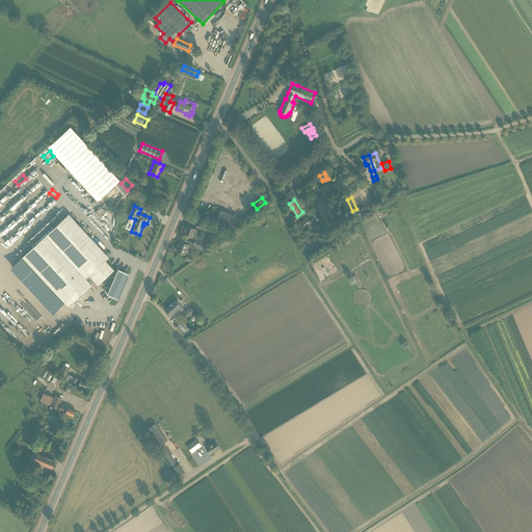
[(232,231),(236,222),(238,218),(220,210),(220,211),(215,209),(211,219),(215,221),(214,223),(232,231)]
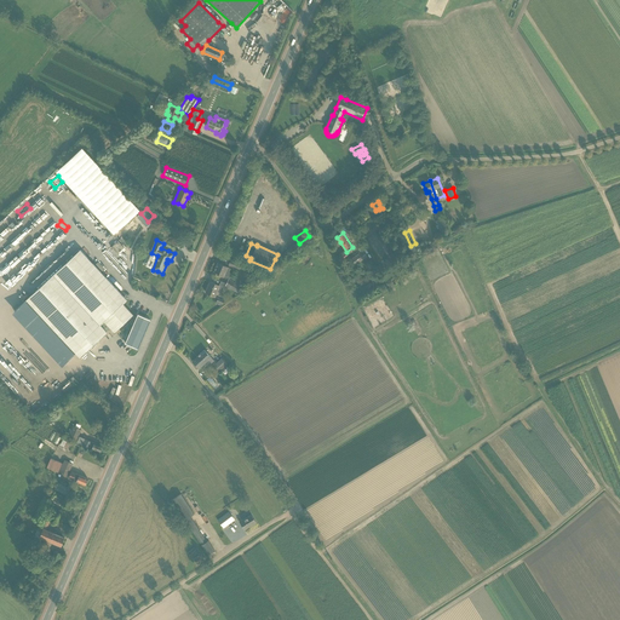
[(27,299),(75,352),(80,357),(110,328),(114,332),(121,325),(122,325),(125,322),(132,315),(122,304),(127,300),(122,296),(80,250),(27,299)]
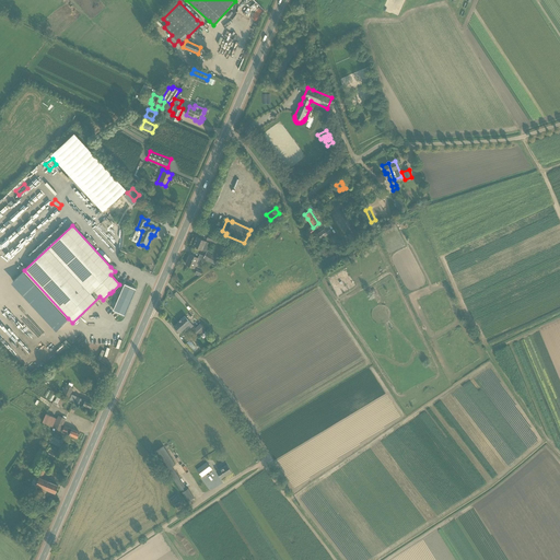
[(105,235),(113,247),(118,244),(115,241),(119,238),(117,235),(123,233),(119,226),(105,235)]
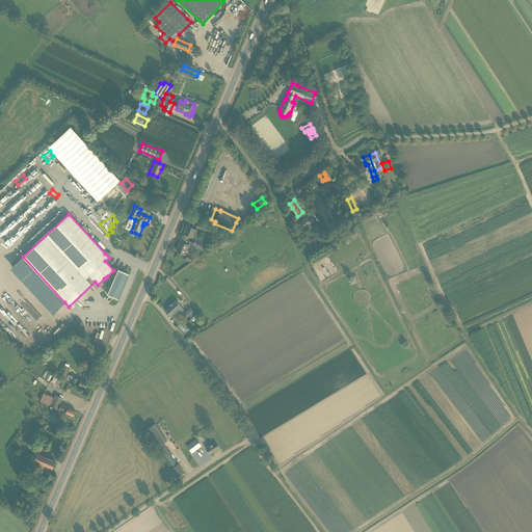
[(301,222),(304,228),(315,220),(312,215),(301,222)]
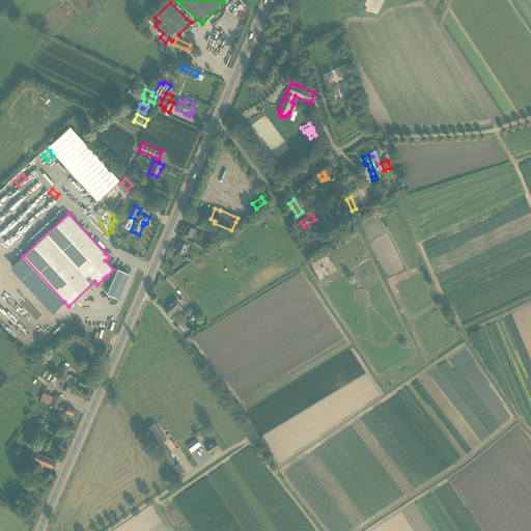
[(196,227),(205,231),(206,226),(198,223),(196,227)]
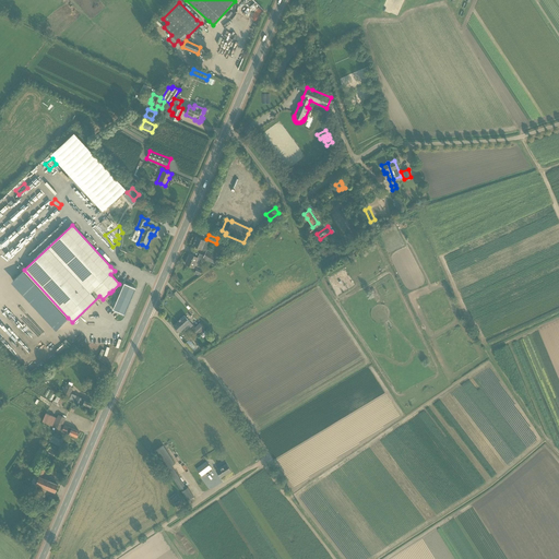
[(207,251),(210,247),(206,246),(209,242),(205,241),(197,237),(193,246),(194,246),(194,247),(195,247),(201,249),(203,249),(207,251)]
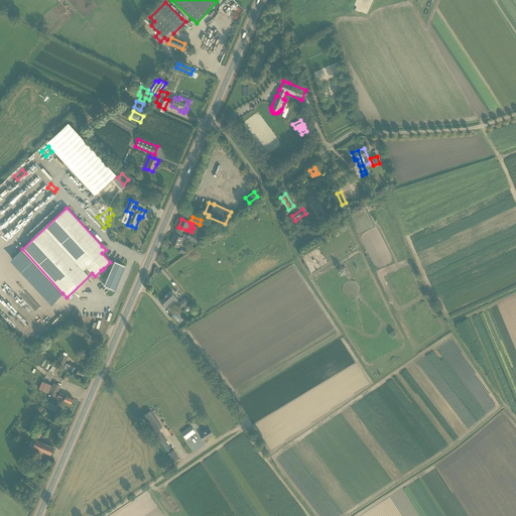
[(13,233),(17,237),(20,234),(14,228),(11,231),(13,233)]
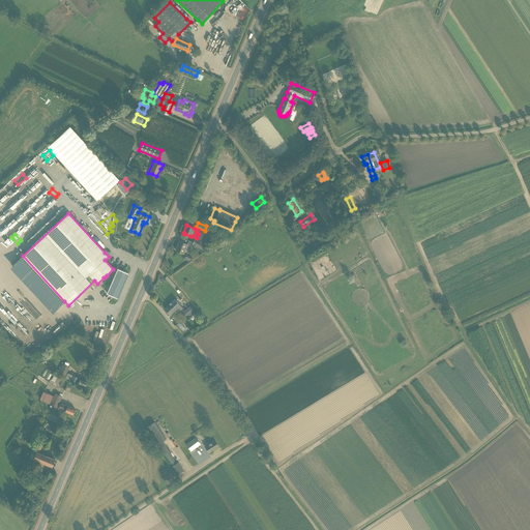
[(194,244),(203,251),(207,245),(197,239),(194,244)]
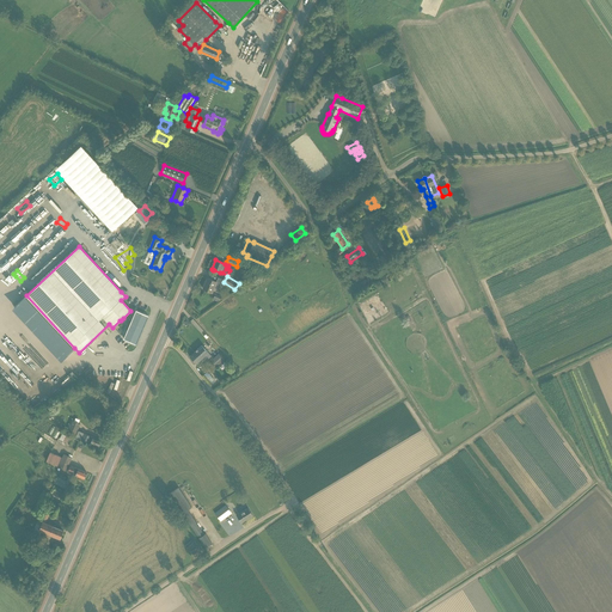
[(219,289),(222,280),(218,277),(216,282),(207,277),(202,288),(208,291),(213,293),(214,288),(219,289)]
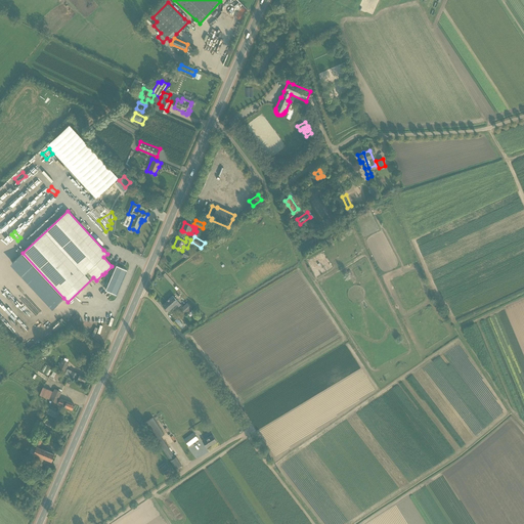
[(170,309),(173,312),(181,305),(172,296),(163,305),(168,311),(170,309)]
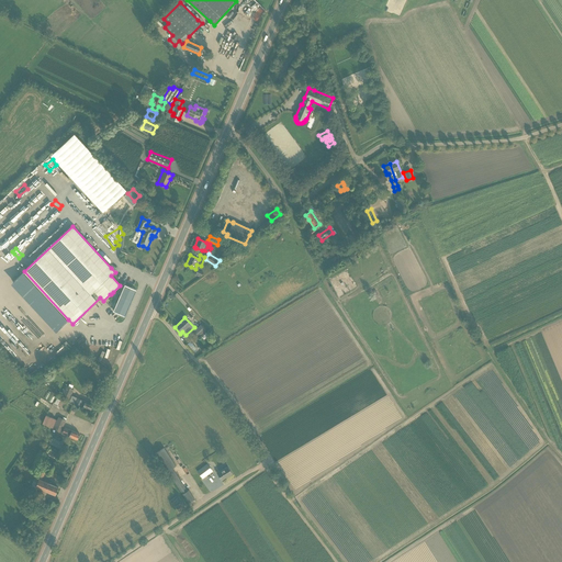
[(194,327),(191,330),(192,333),(197,337),(204,330),(201,325),(197,329),(195,329),(194,327)]
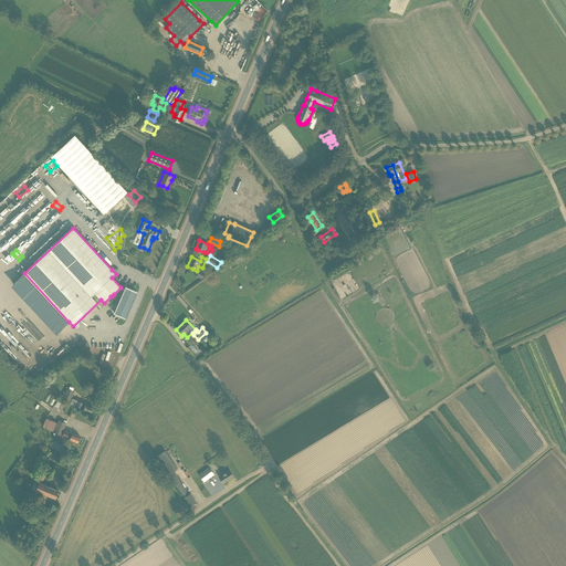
[(64,349),(70,355),(76,347),(71,343),(64,349)]
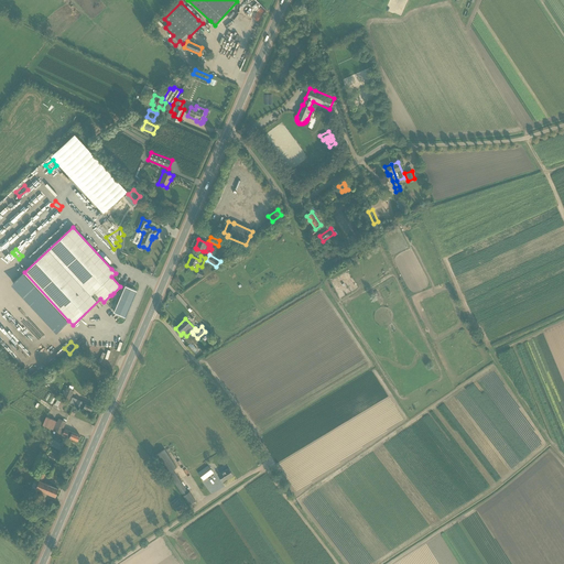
[(198,351),(191,343),(187,346),(194,355),(198,351)]
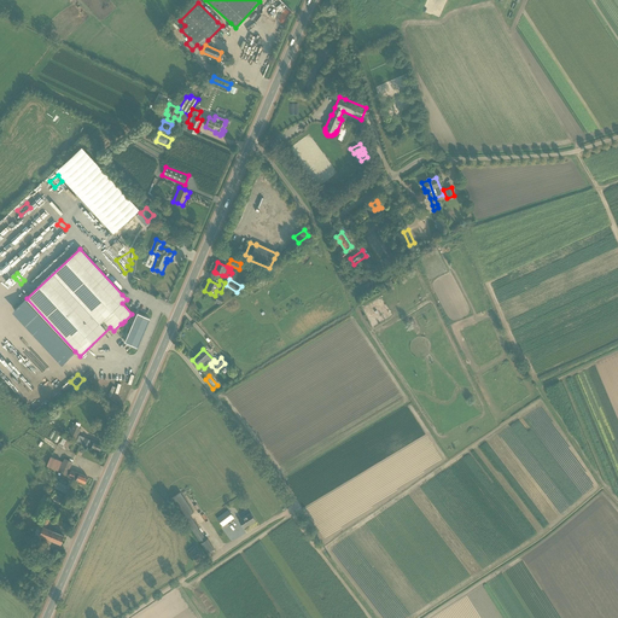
[(73,425),(68,436),(75,439),(81,429),(73,425)]
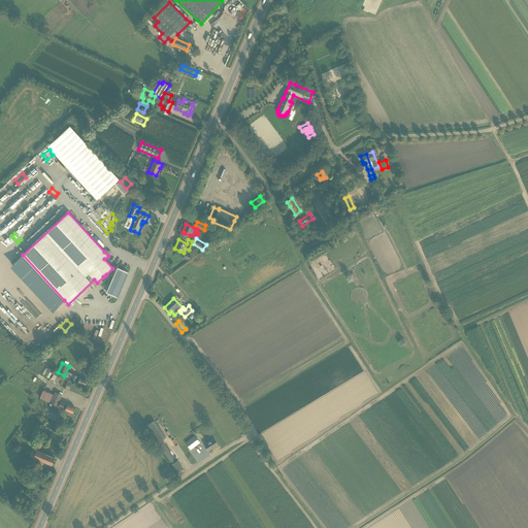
[(67,371),(65,377),(70,380),(69,380),(75,382),(75,381),(86,386),(88,381),(71,373),(67,371)]
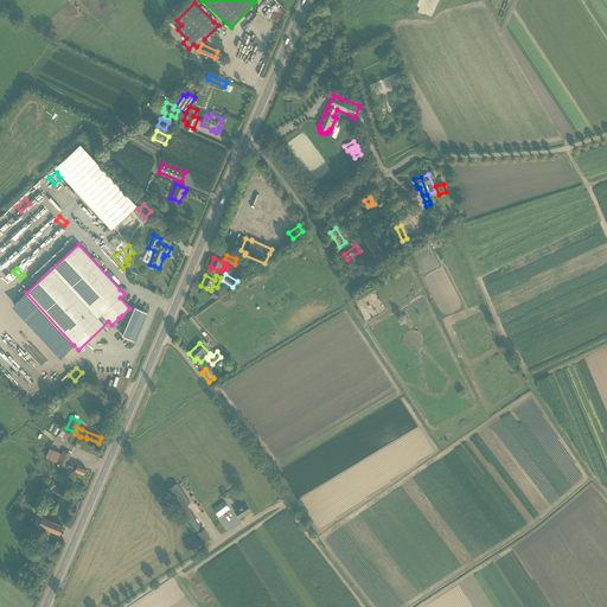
[(57,462),(61,453),(59,453),(50,448),(45,458),(57,462)]
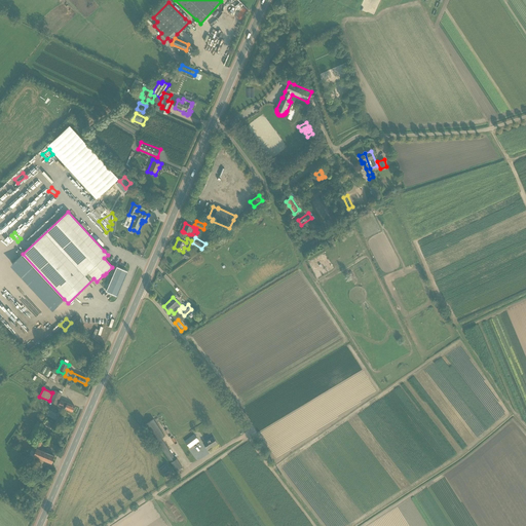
[(52,392),(48,402),(57,405),(60,398),(61,393),(54,390),(53,392),(52,392)]
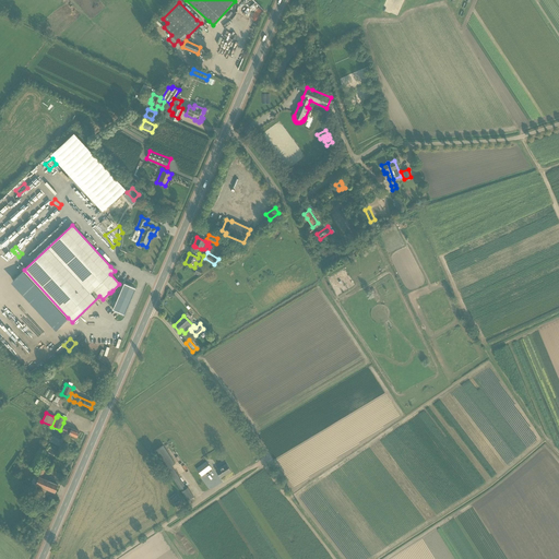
[(64,425),(62,430),(66,432),(76,438),(79,431),(64,425)]
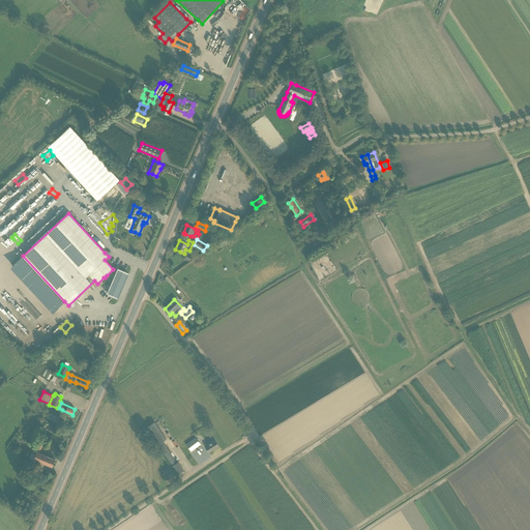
[(56,424),(59,419),(50,414),(47,419),(56,424)]
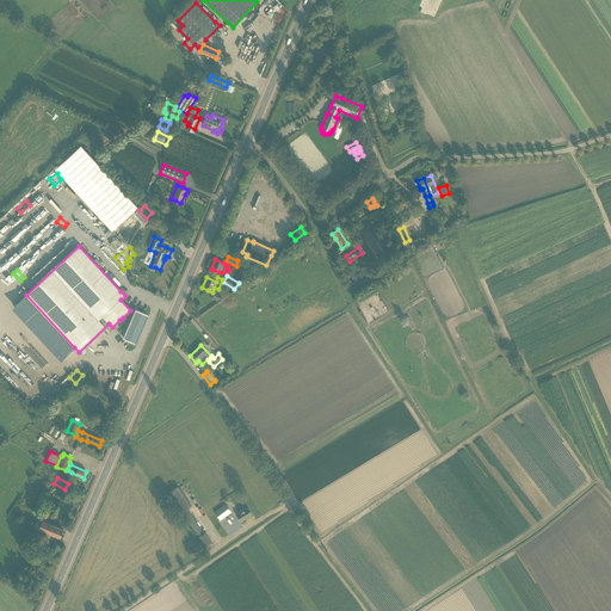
[(211,542),(208,537),(205,532),(203,534),(187,508),(191,506),(178,487),(168,493),(180,512),(184,517),(185,517),(204,547),(211,542)]
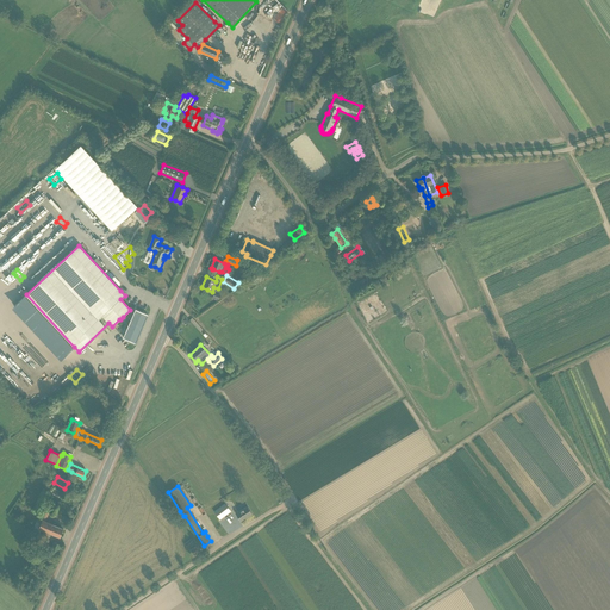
[(231,511),(225,503),(213,511),(221,522),(223,520),(222,518),(231,511)]
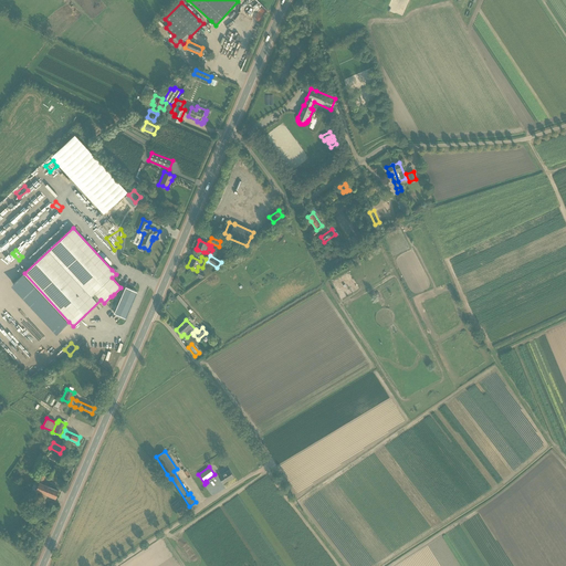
[(234,478),(231,473),(229,470),(222,475),(221,474),(219,477),(220,479),(223,483),(230,480),(234,478)]
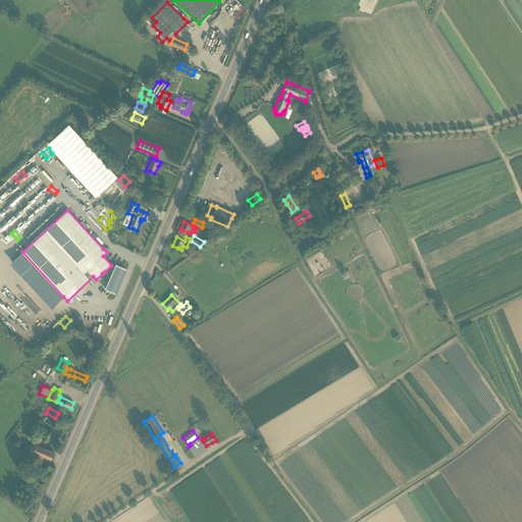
[(36,448),(35,449),(53,456),(54,452),(39,446),(43,436),(38,435),(35,442),(34,441),(32,447),(36,448)]
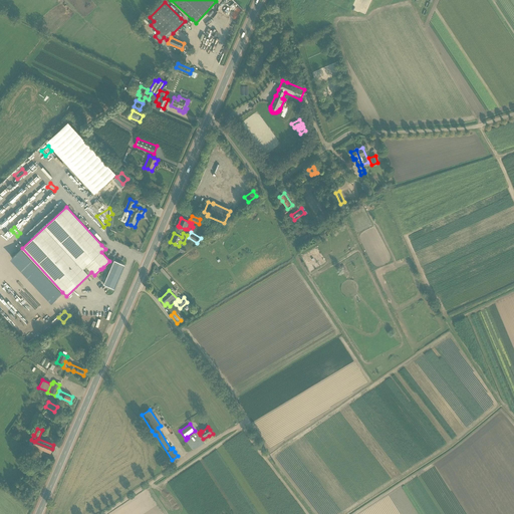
[(34,442),(33,446),(50,453),(51,449),(34,442)]
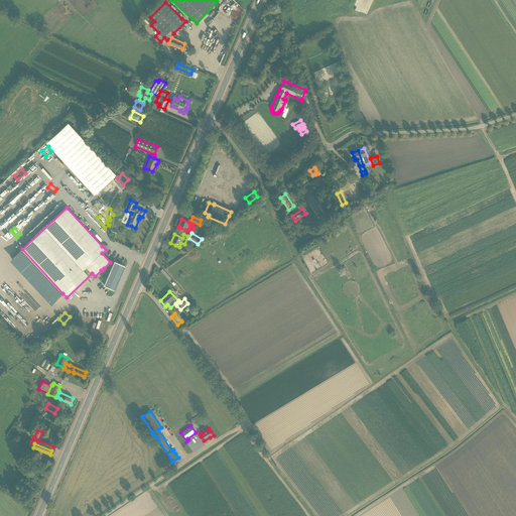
[(182,448),(186,457),(192,453),(188,445),(182,448)]
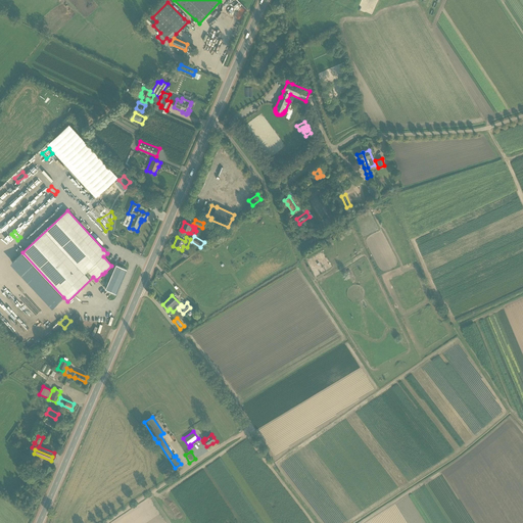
[(52,467),(47,465),(46,464),(41,475),(47,477),(52,467)]
